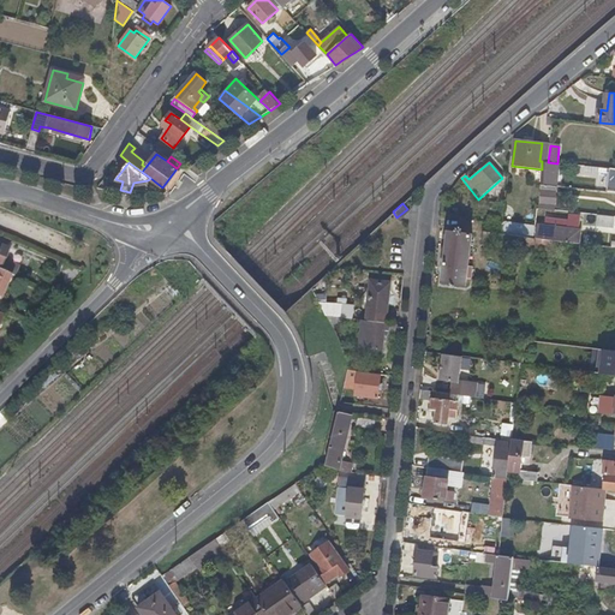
[(533,238),(535,226),(513,224),(513,215),(503,214),(502,225),(501,233),(503,234),(533,238)]
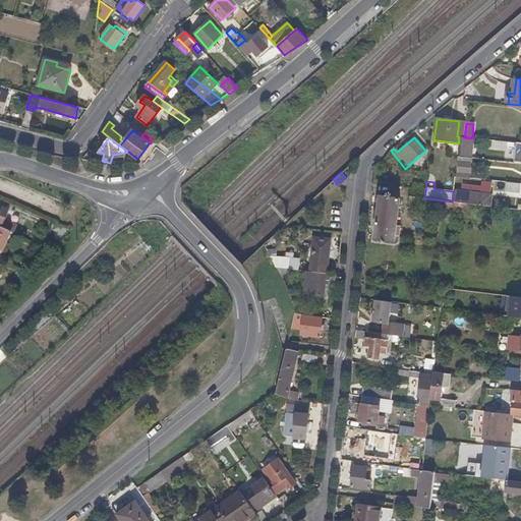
[(424,197),(425,190),(411,188),(411,196),(424,197)]
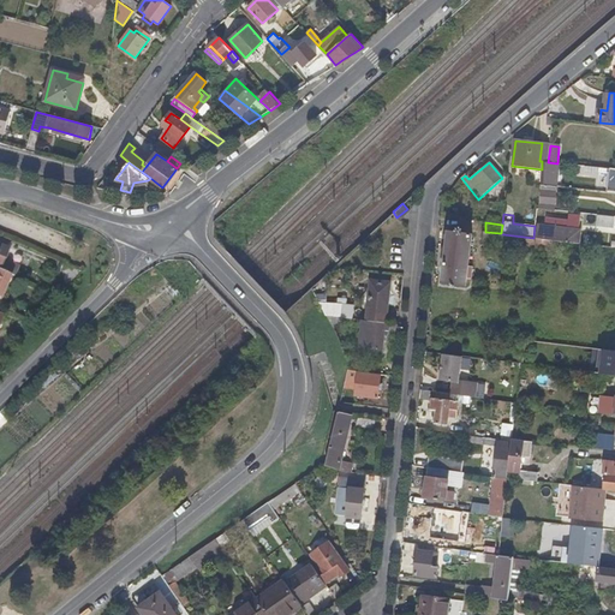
[(553,236),(554,227),(537,225),(536,238),(551,240),(553,236)]
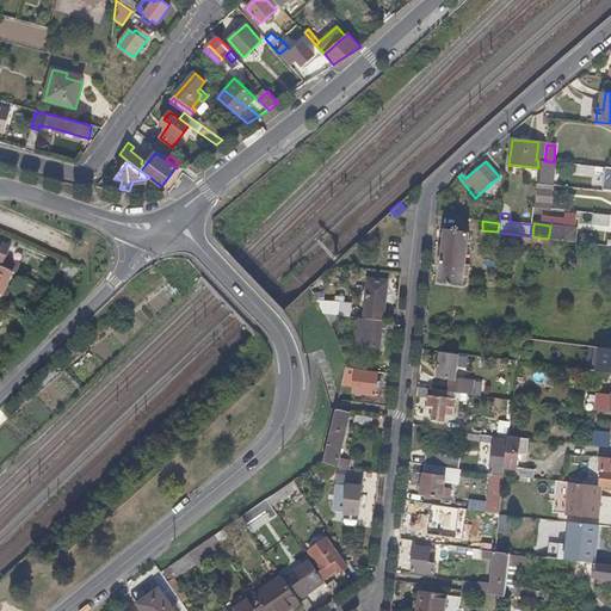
[(562,236),(563,228),(550,226),(549,234),(562,236)]
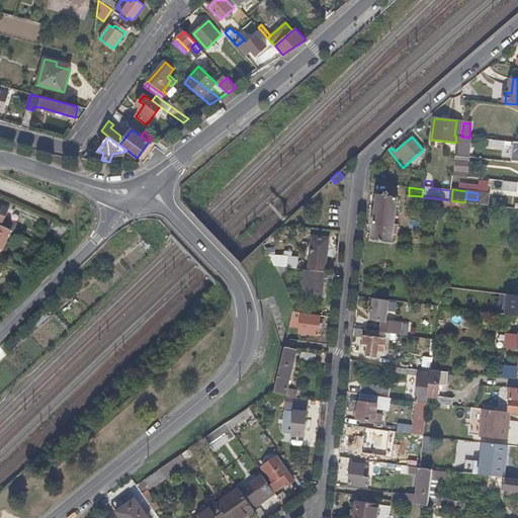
[(487,204),(488,193),(479,192),(478,193),(477,200),(477,203),(487,204)]
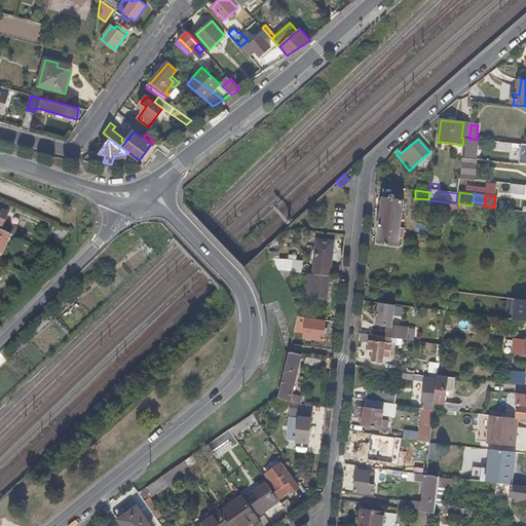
[(402,229),(405,207),(405,204),(405,201),(398,199),(383,198),(381,217),(378,241),(400,245),(402,229)]
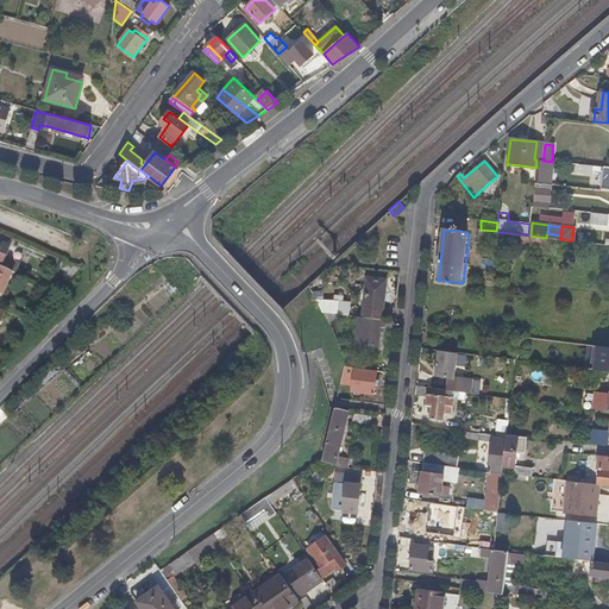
[(497,244),(498,232),(496,231),(481,230),(479,242),(497,244)]
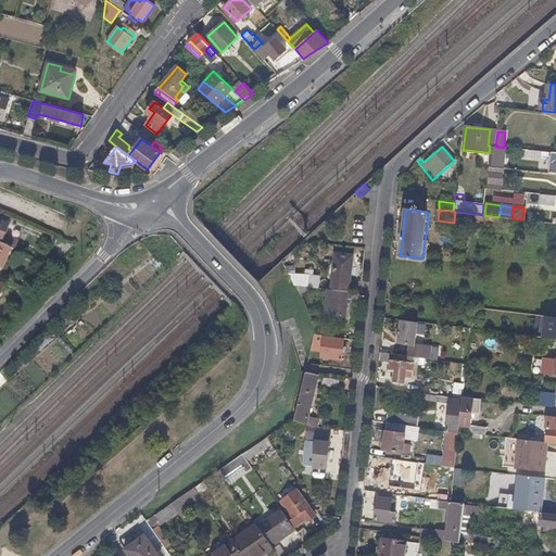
[(481,226),(482,215),(455,212),(454,223),(470,225),(481,226)]
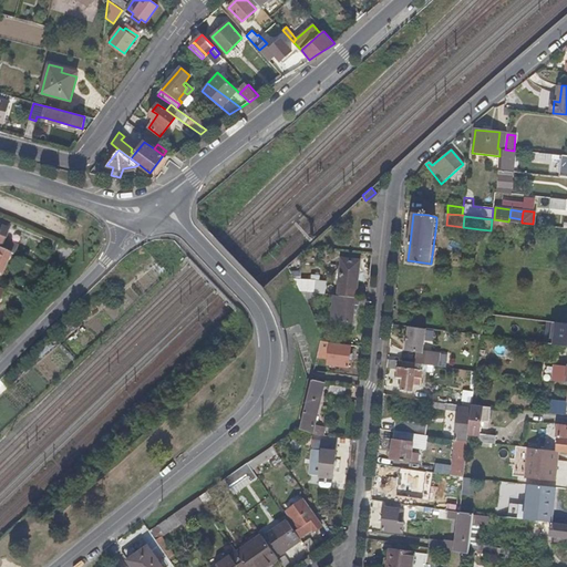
[(508,229),(508,222),(494,219),(493,229),(508,230),(508,229)]
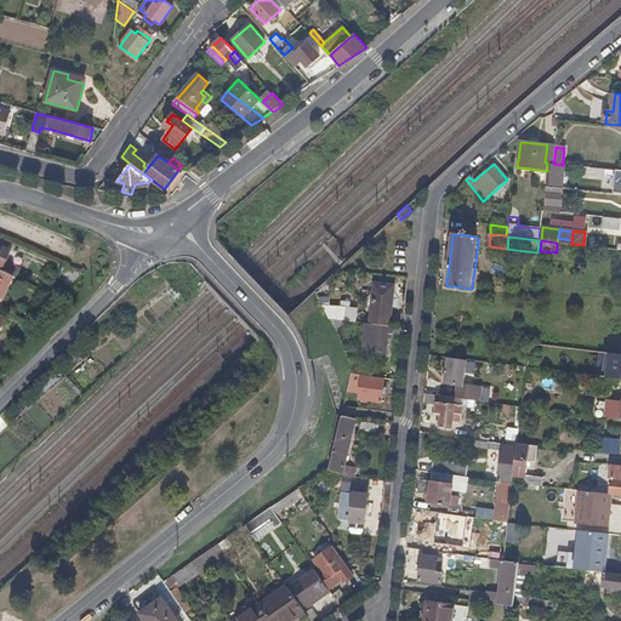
[(570,254),(571,244),(557,243),(557,251),(570,254)]
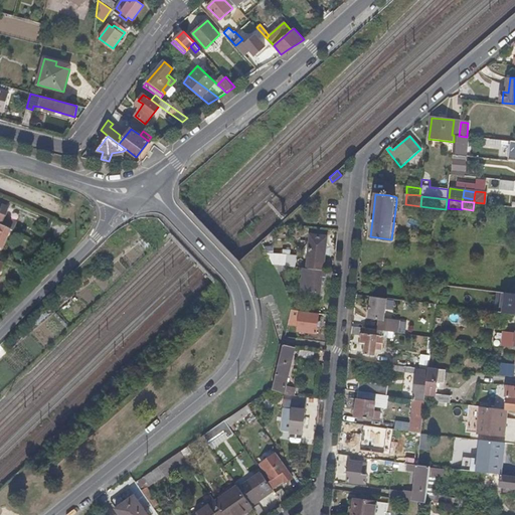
[(13,225),(1,220),(0,220),(0,219),(0,226),(7,229),(11,231),(13,225)]
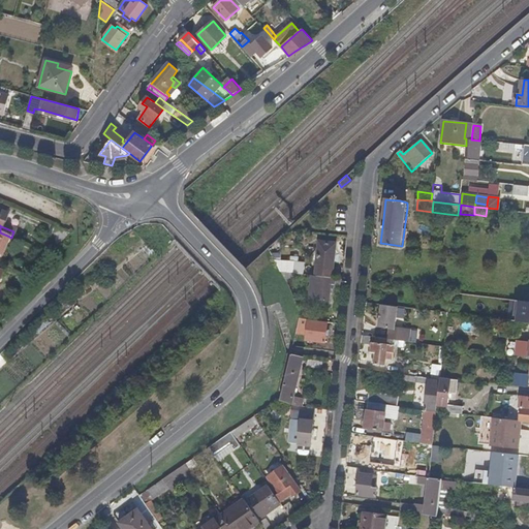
[(60,245),(69,235),(50,226),(45,239),(60,245)]
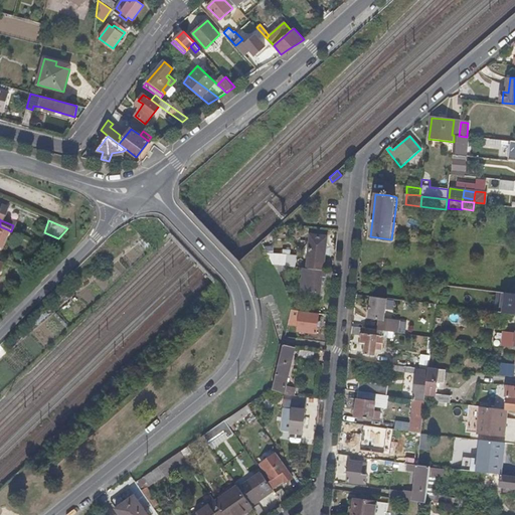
[(324,271),(327,236),(311,234),(310,245),(308,252),(307,269),(324,271)]
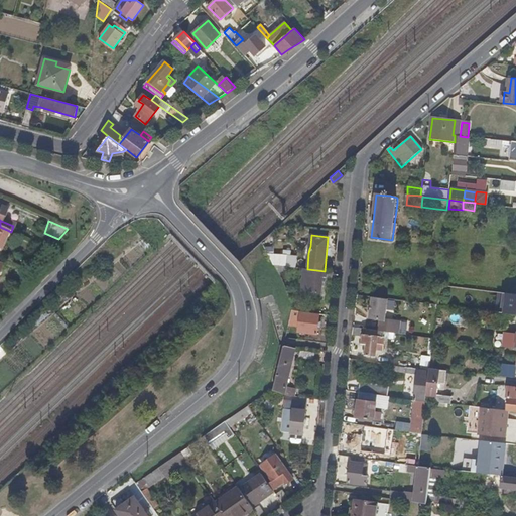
[(286,266),(287,256),(267,254),(273,265),(286,266)]
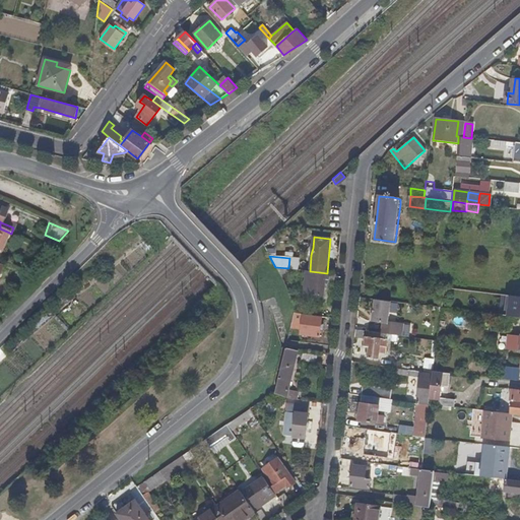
[(324,285),(331,280),(336,280),(336,274),(327,273),(310,271),(306,271),(304,293),(323,295),(324,285)]
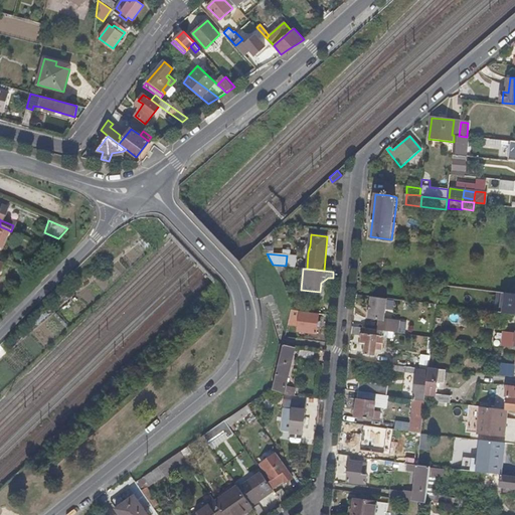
[(514,294),(496,292),(494,312),(514,314),(514,294)]
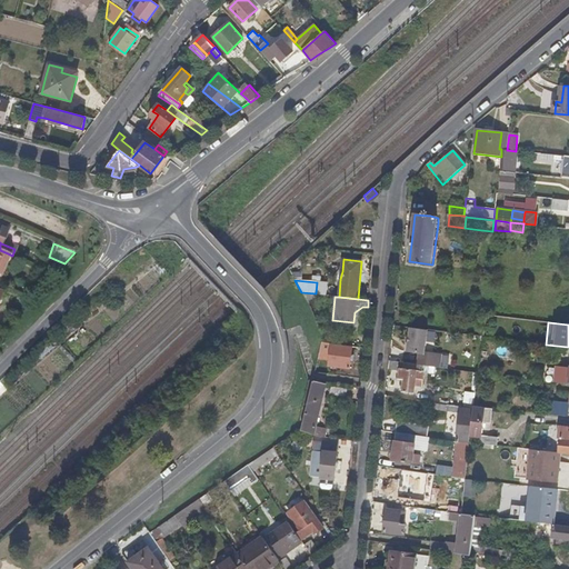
[(441,368),(442,357),(425,355),(428,330),(410,328),(409,336),(408,343),(407,352),(419,353),(418,365),(419,365),(422,366),(441,368)]
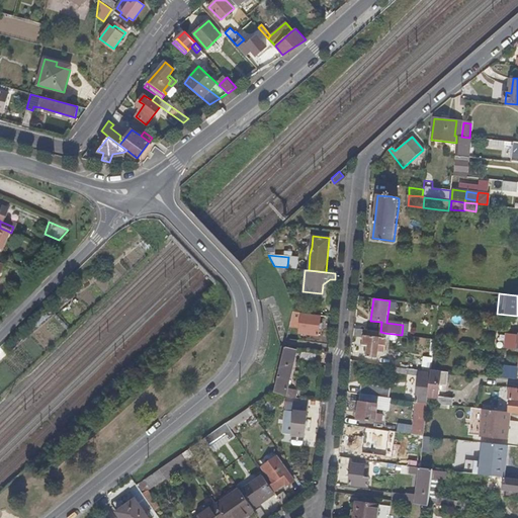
[(318,335),(321,315),(309,314),(292,312),(289,327),(299,328),(298,333),(318,335)]
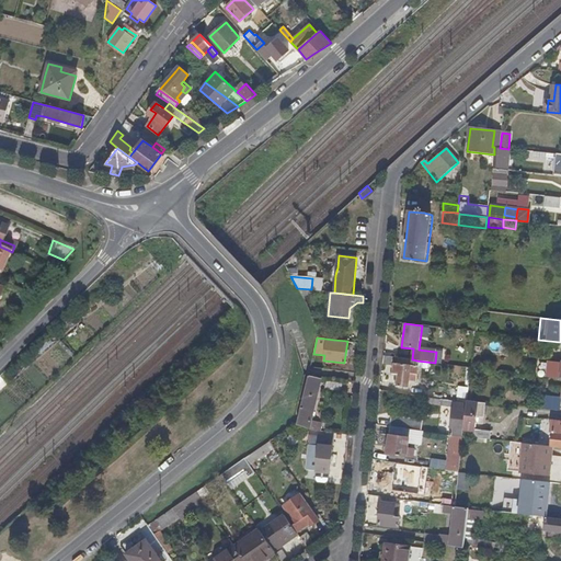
[(398,365),(399,357),(384,355),(382,364),(395,365),(395,364),(398,365)]
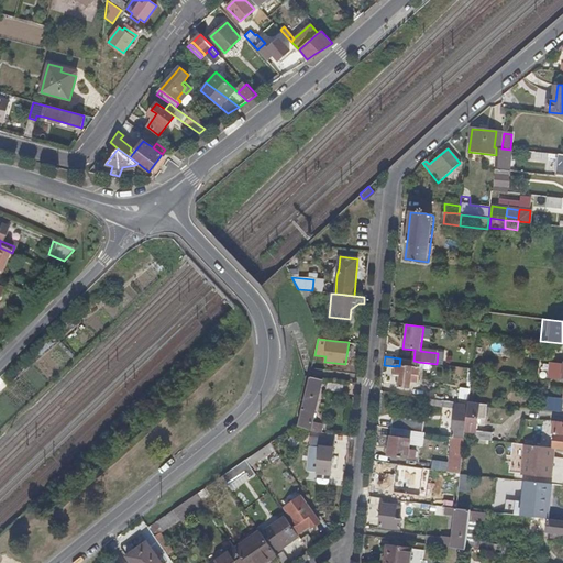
[(416,381),(418,368),(414,367),(415,361),(414,361),(400,359),(399,366),(396,365),(396,366),(395,375),(400,376),(399,388),(409,389),(410,379),(416,381)]
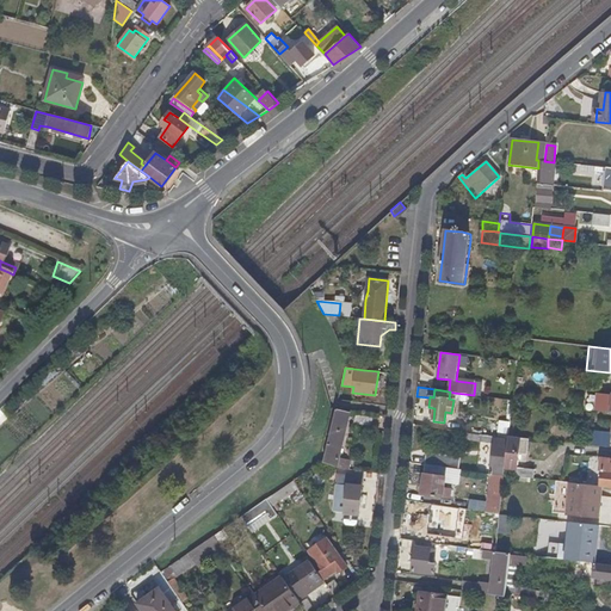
[(338,458),(347,412),(341,409),(335,409),(333,423),(329,438),(325,457),(325,460),(321,462),(345,469),(347,469),(349,461),(338,458)]
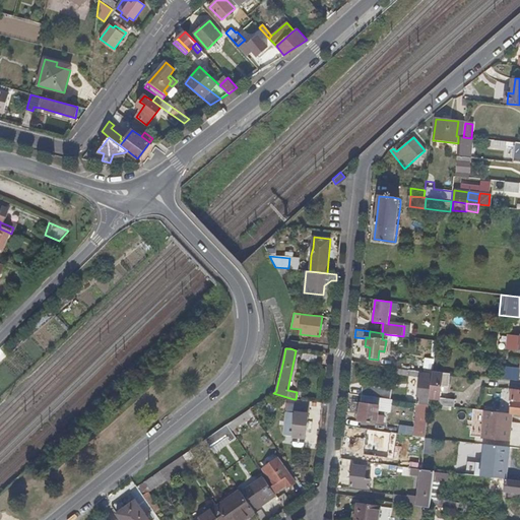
[(317,363),(318,354),(305,351),(304,360),(317,363)]
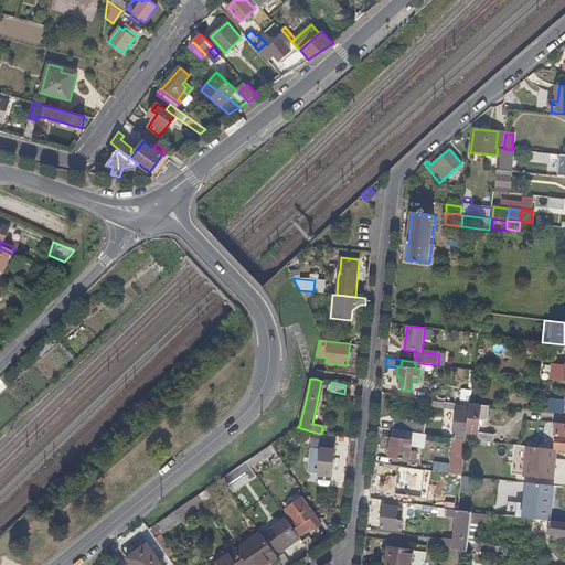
[(563,414),(564,404),(564,400),(544,397),(543,412),(563,414)]
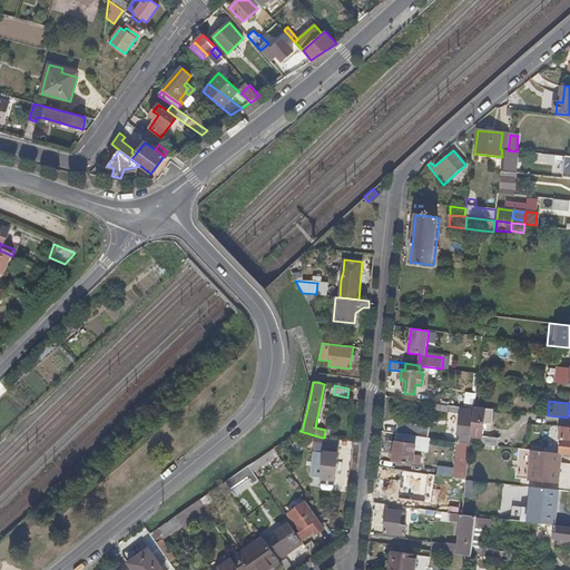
[(491,423),(492,411),(491,410),(480,409),(480,408),(475,406),(472,435),(482,436),(482,435),(483,422),(491,423)]
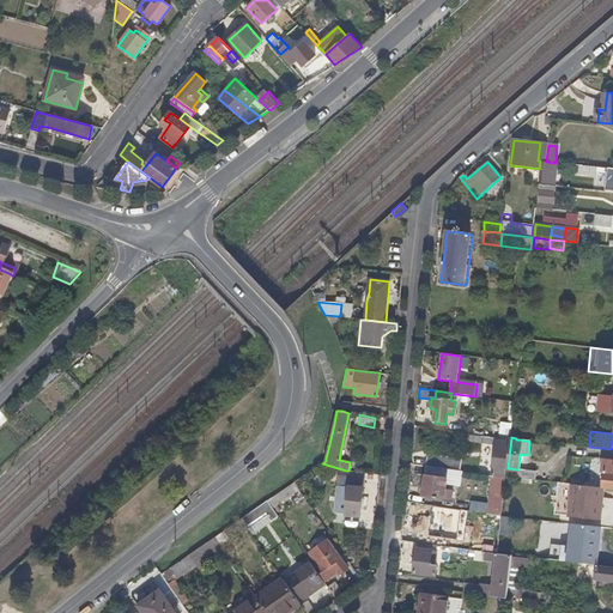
[(507,463),(509,441),(497,439),(496,444),(492,475),(505,477),(507,463)]
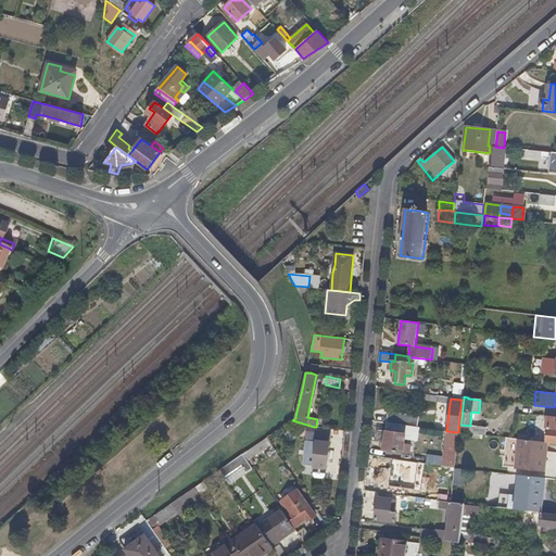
[(418,428),(419,417),(388,413),(387,424),(403,426),(418,428)]
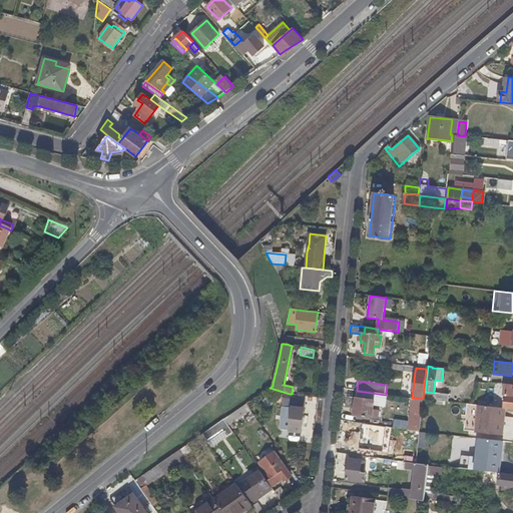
[(512,408),(512,388),(503,387),(502,395),(505,396),(504,405),(503,408),(505,408),(512,408)]
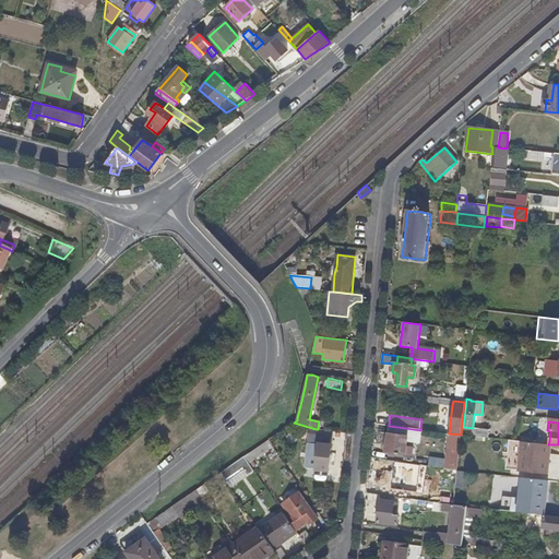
[(404,454),(406,437),(404,436),(405,428),(389,426),(385,452),(404,454)]
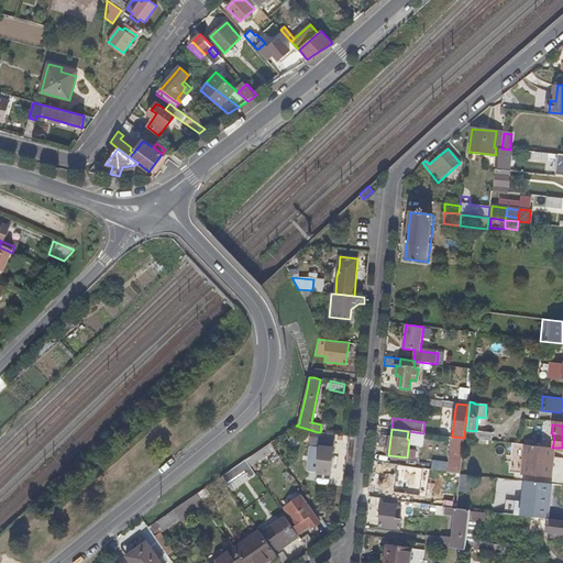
[(492,440),(493,432),(476,430),(476,431),(475,439),(492,440)]
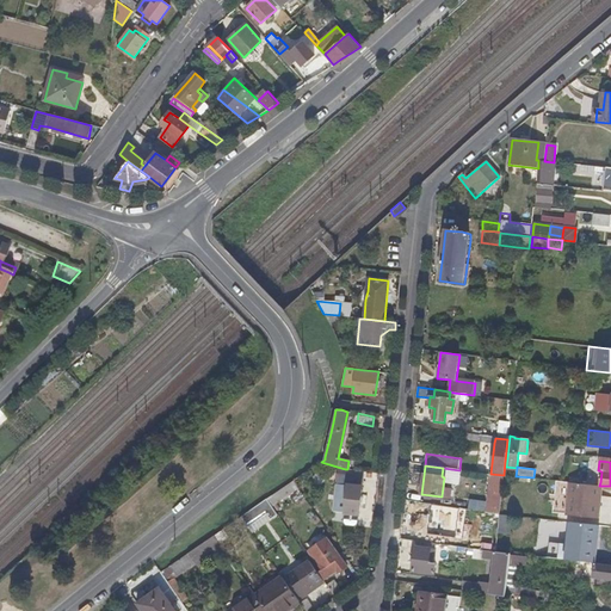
[(503,485),(504,475),(491,474),(489,482),(503,485)]
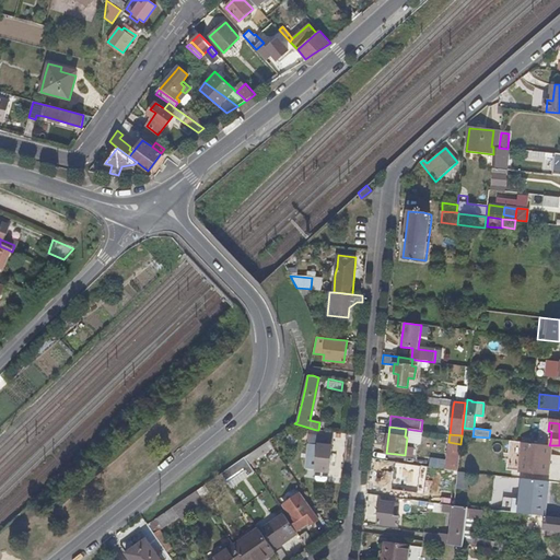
[(331,446),(333,438),(318,435),(317,444),(318,444),(331,446)]
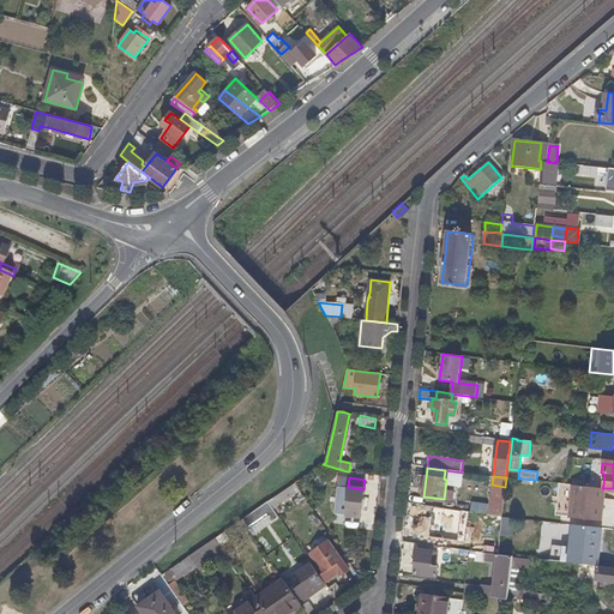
[(272,507),(299,489),(295,483),(269,501),(272,507)]
